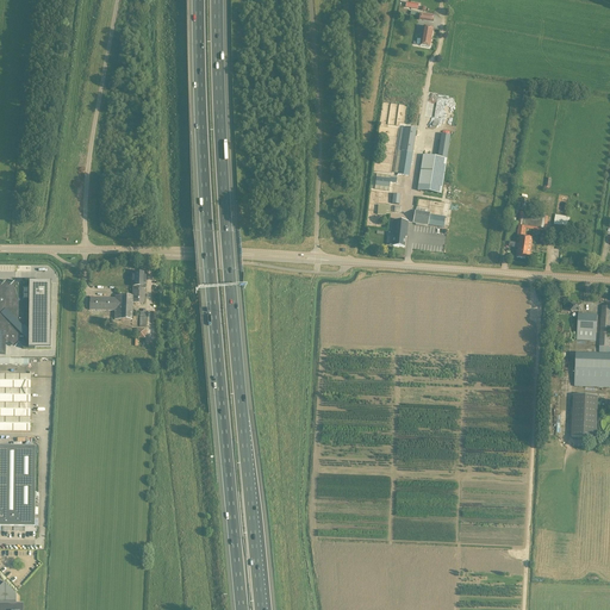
[(423,27),(419,47),(429,48),(433,29),(423,27)]
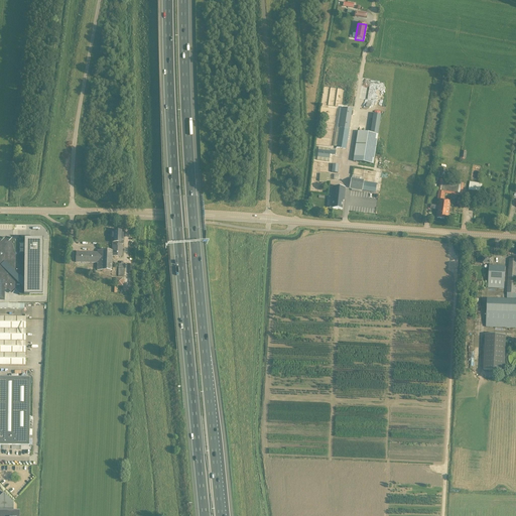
[(343,108),(340,128),(349,129),(349,128),(352,109),(343,108)]
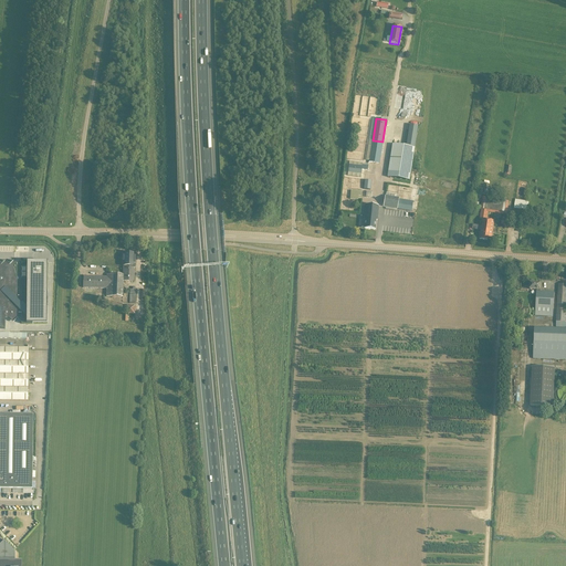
[(369,160),(369,163),(379,164),(380,156),(383,142),(373,140),(369,160)]
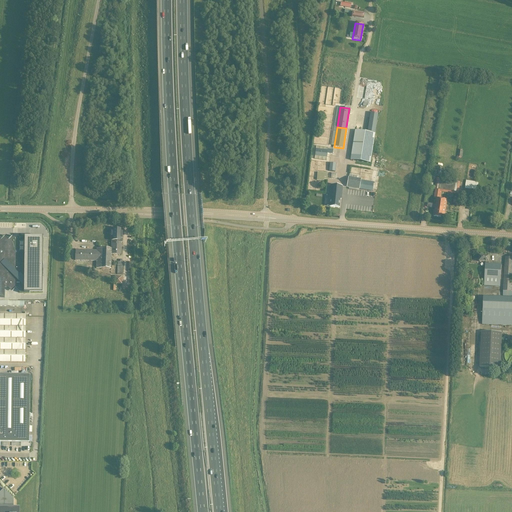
[(370,163),(375,134),(355,131),(350,160),(370,163)]
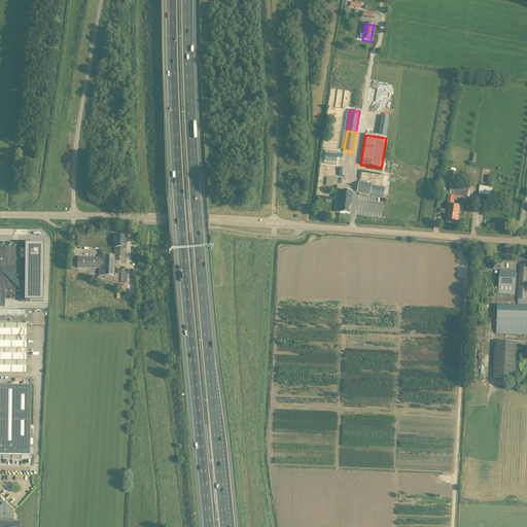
[(338,155),(325,153),(324,161),(337,163),(337,159),(342,159),(343,154),(338,153),(338,155)]
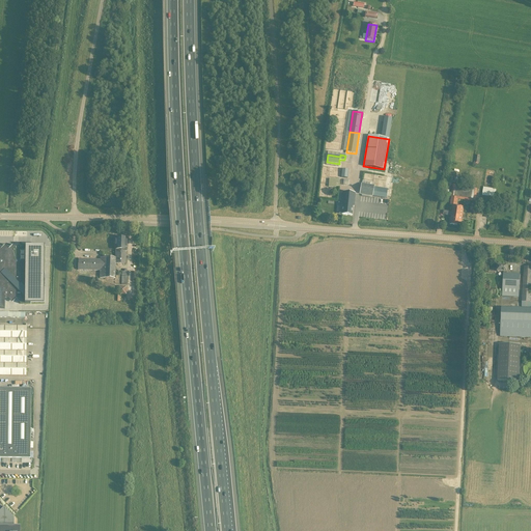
[(338,179),(329,179),(329,187),(336,188),(336,183),(338,184),(338,179)]
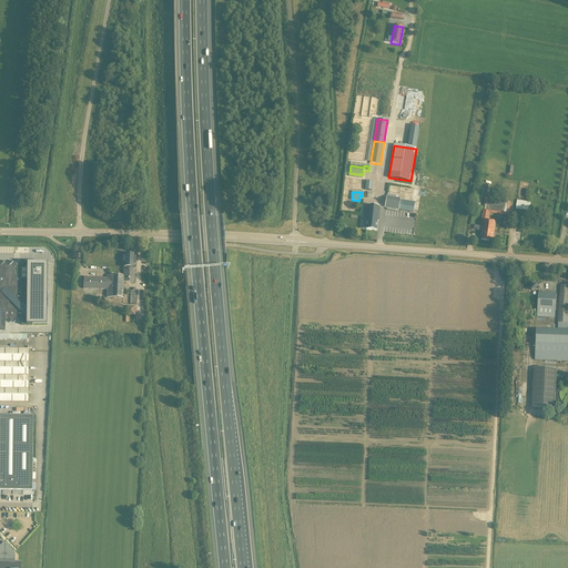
[(386,196),(385,208),(387,208),(398,210),(413,212),(414,202),(399,200),(401,199),(398,199),(387,196),(386,196)]
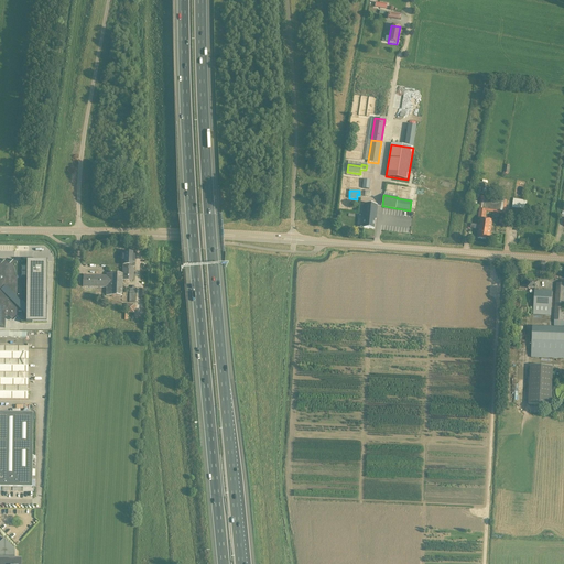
[(512,208),(525,209),(527,201),(513,198),(512,208)]
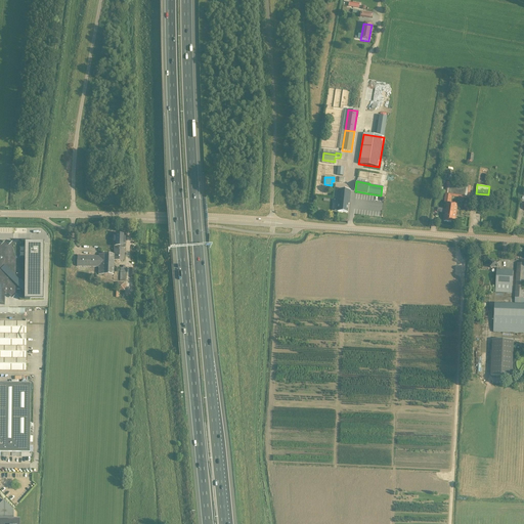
[(446,204),(444,221),(455,223),(457,205),(451,204),(452,195),(460,197),(461,187),(457,187),(456,187),(448,185),(446,200),(447,200),(446,204)]
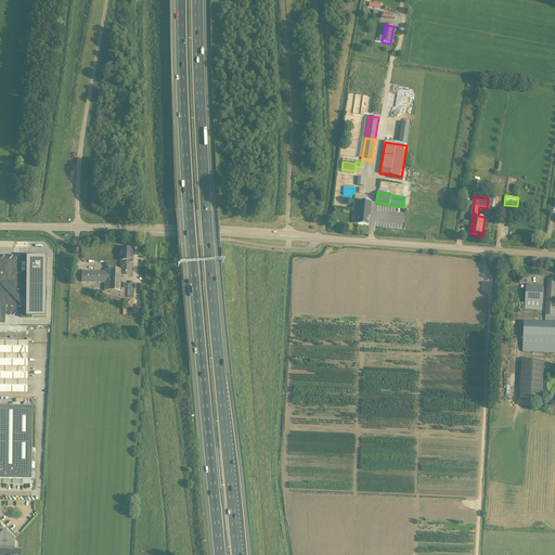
[(358,216),(357,224),(368,226),(369,217),(370,217),(371,203),(359,201),(357,215),(358,216)]
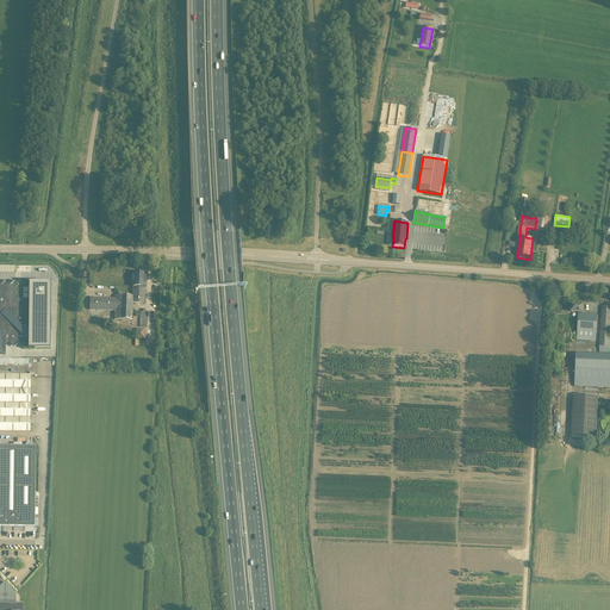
[(553,232),(565,235),(566,226),(554,225),(553,232)]
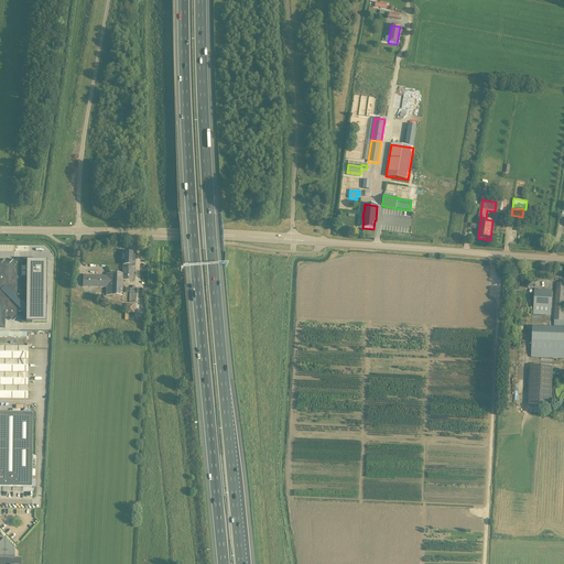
[(122,280),(133,280),(134,253),(123,252),(122,274),(107,274),(107,277),(83,275),(83,286),(106,288),(106,296),(122,296),(122,280)]
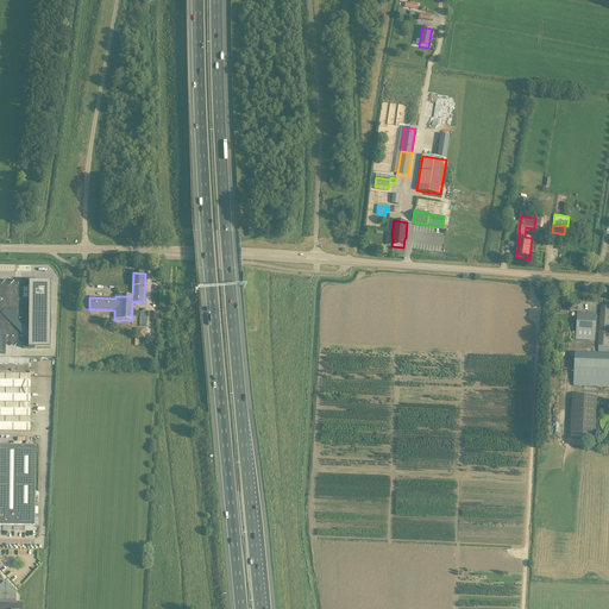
[(0,353),(5,353),(5,343),(10,343),(14,347),(18,343),(23,347),(23,349),(27,349),(50,349),(50,284),(29,284),(18,284),(14,281),(11,286),(6,281),(1,284),(0,283),(0,353)]
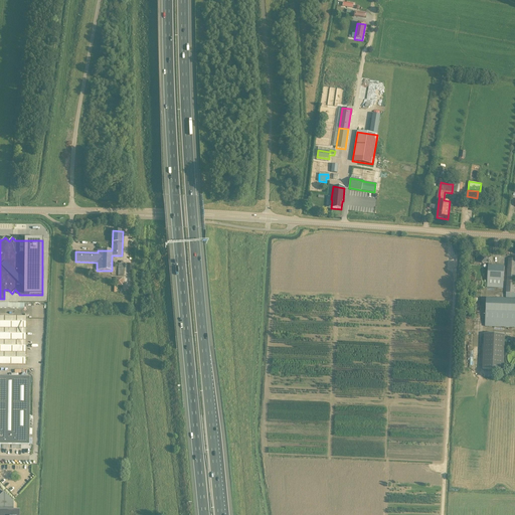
[(514,284),(514,259),(508,259),(506,293),(506,297),(514,298),(514,296),(514,293),(514,284)]
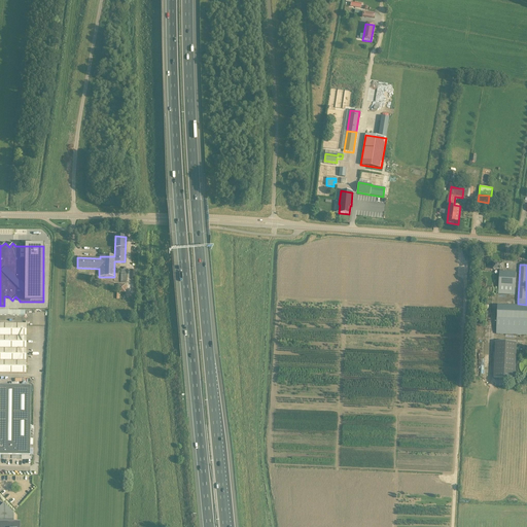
[(499,272),(498,293),(515,294),(516,273),(503,272),(499,272)]
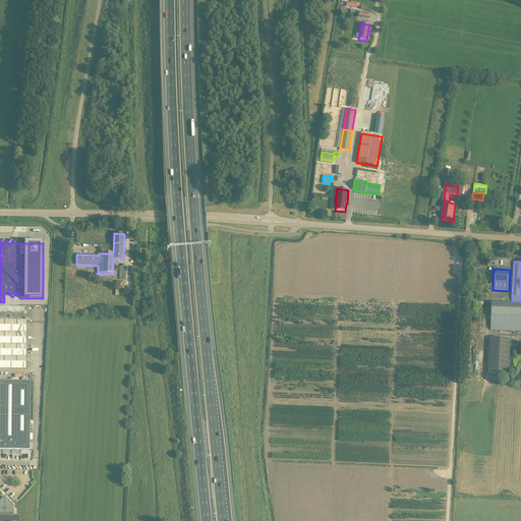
[(520,302),(491,302),(490,330),(520,331),(520,302)]
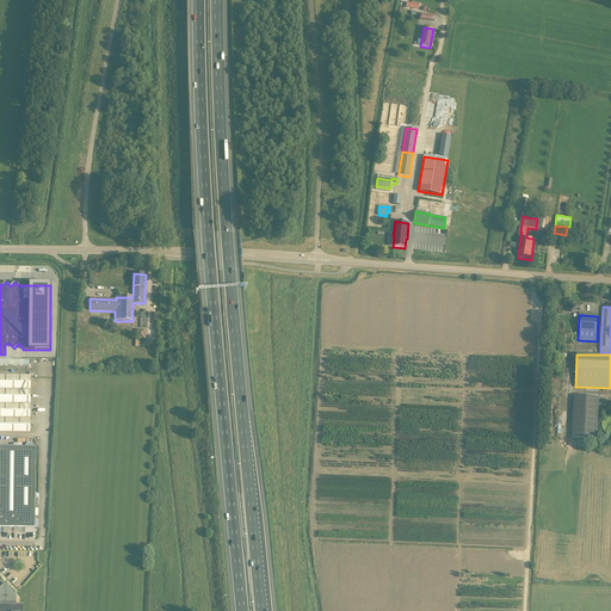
[(0,375),(0,389),(31,389),(31,378),(31,376),(29,376),(0,375)]
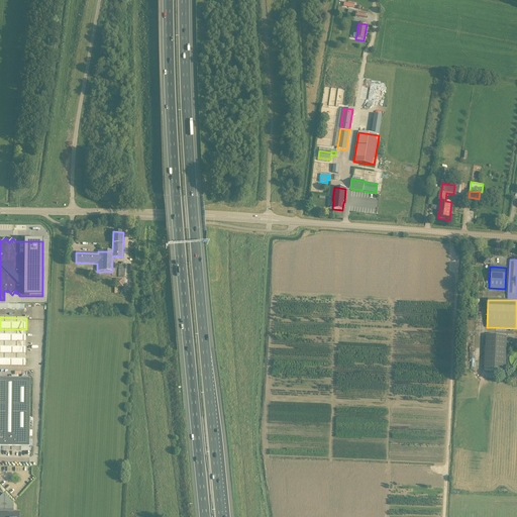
[(26,329),(0,329),(0,341),(25,341),(26,329)]
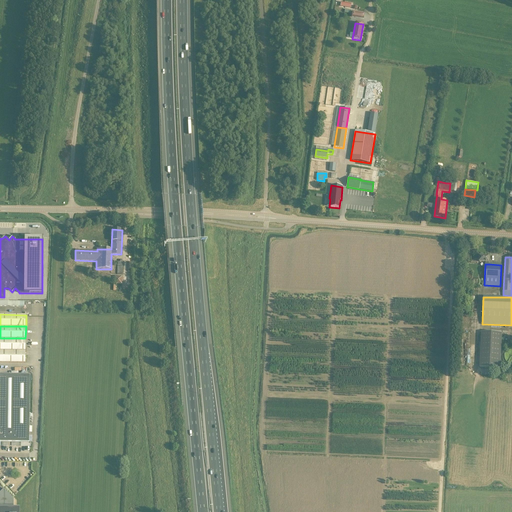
[(502,333),(481,332),(479,367),(500,368),(502,333)]
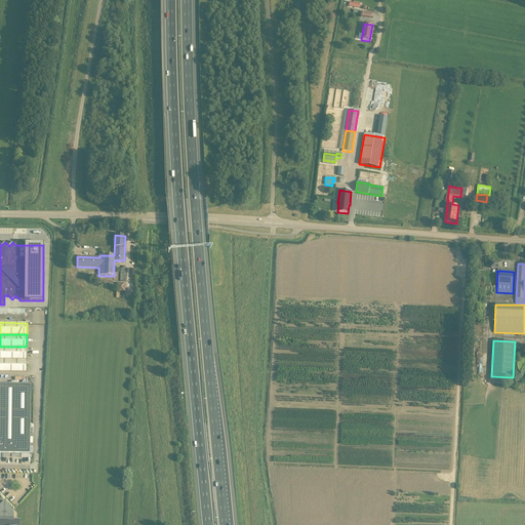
[(0,347),(0,359),(26,360),(26,347),(0,347)]
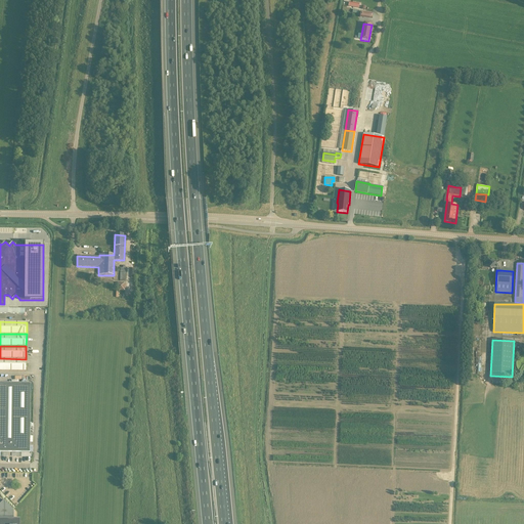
[(0,370),(26,372),(26,359),(0,358),(0,370)]
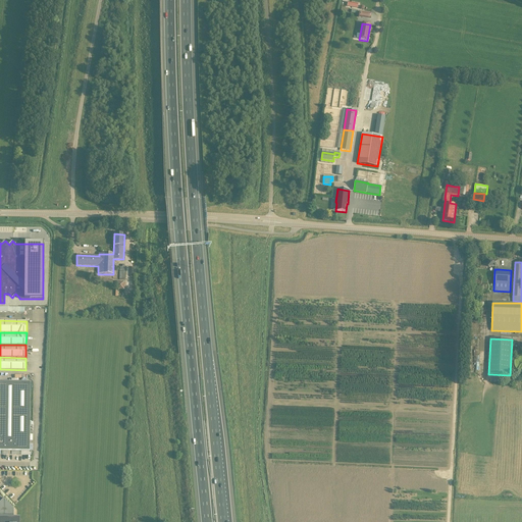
[(0,451),(3,451),(5,451),(30,452),(31,382),(0,381),(0,451)]
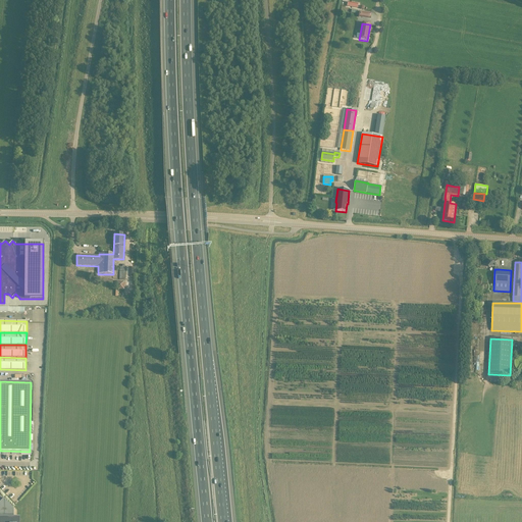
[(19,521),(20,517),(14,517),(14,509),(4,499),(0,502),(0,521),(19,521)]
